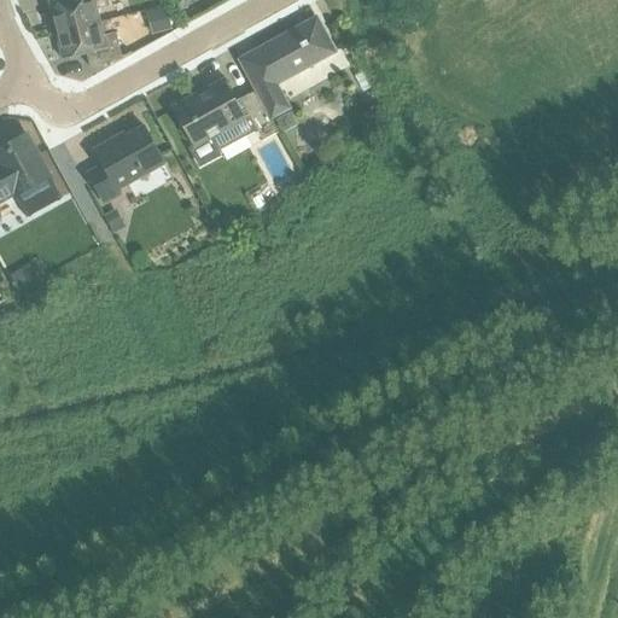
[(74,0),(74,1),(51,7),(57,34),(101,23),(98,10),(110,6),(108,0),(74,0)]
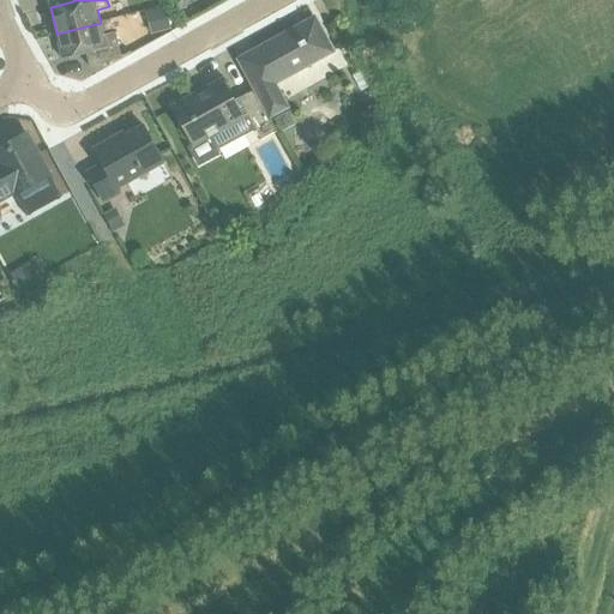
[(172,29),(166,7),(149,12),(154,34),(172,29)]
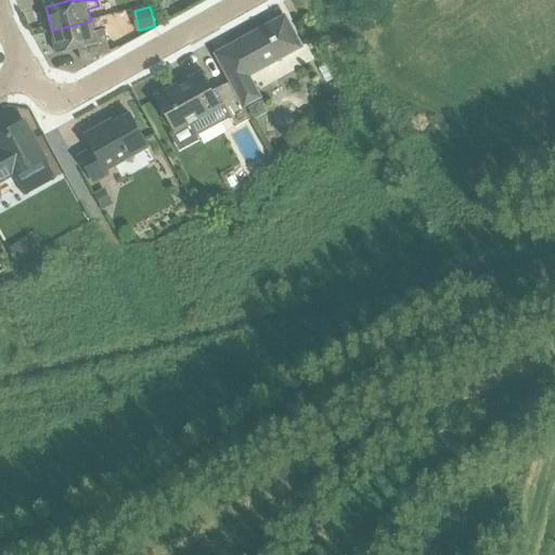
[(248,76),(301,47),(285,16),(217,54),(245,105),(260,97),(248,76)]
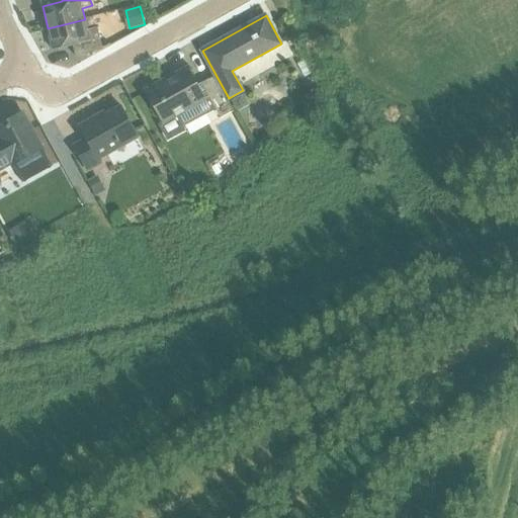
[(85,19),(48,28),(54,50),(73,45),(76,57),(103,50),(98,27),(87,30),(85,19)]
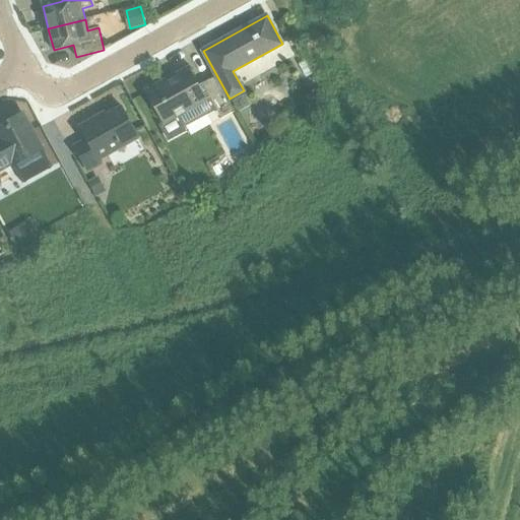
[(305,59),(298,63),(306,77),(313,73),(312,70),(305,59)]
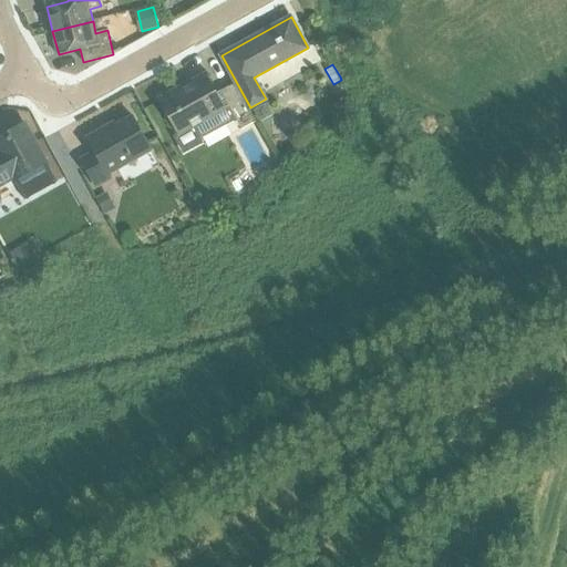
[(207,74),(161,101),(178,134),(184,143),(189,145),(196,141),(198,135),(193,125),(228,106),(235,117),(236,120),(250,112),(234,81),(216,91),(207,74)]
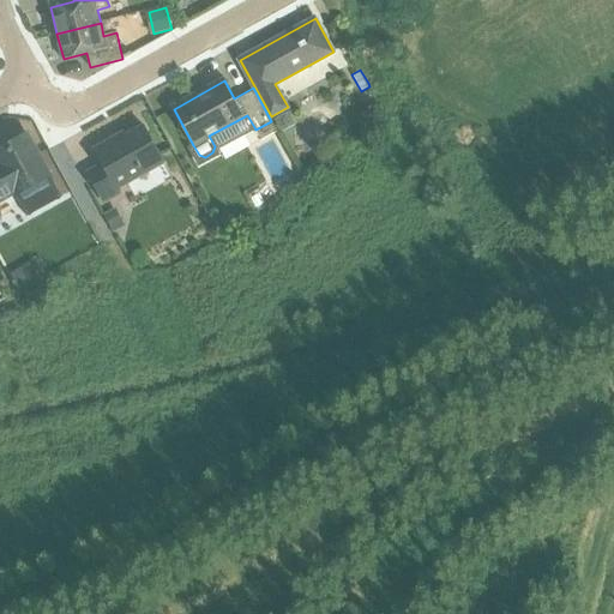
[(103,164),(89,173),(104,203),(121,193),(119,188),(164,162),(144,126),(115,142),(114,139),(95,149),(103,164)]
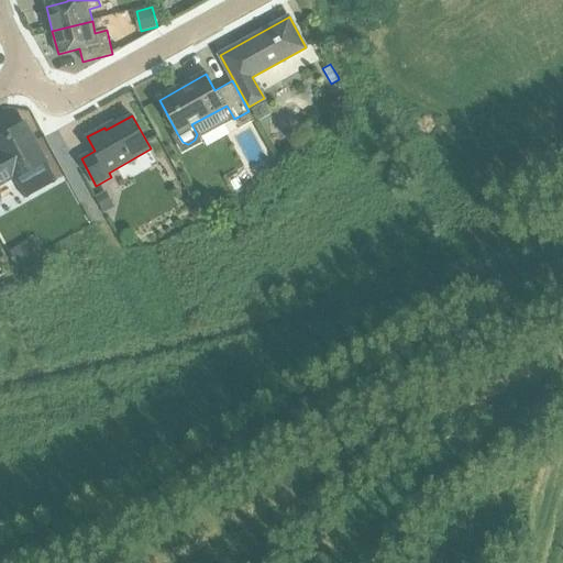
[(25,198),(56,180),(25,123),(0,135),(0,184),(13,177),(25,198)]
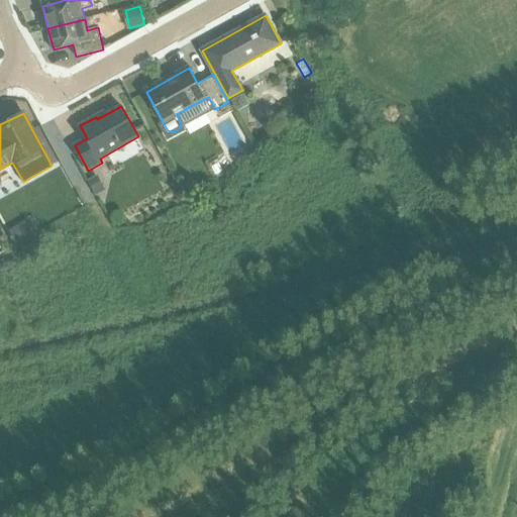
[(94,194),(104,189),(96,176),(87,181),(94,194)]
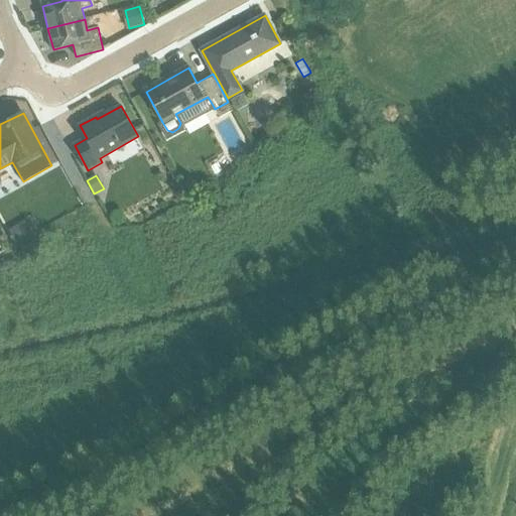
[(26,235),(23,230),(19,225),(10,230),(13,235),(16,241),(26,235)]
